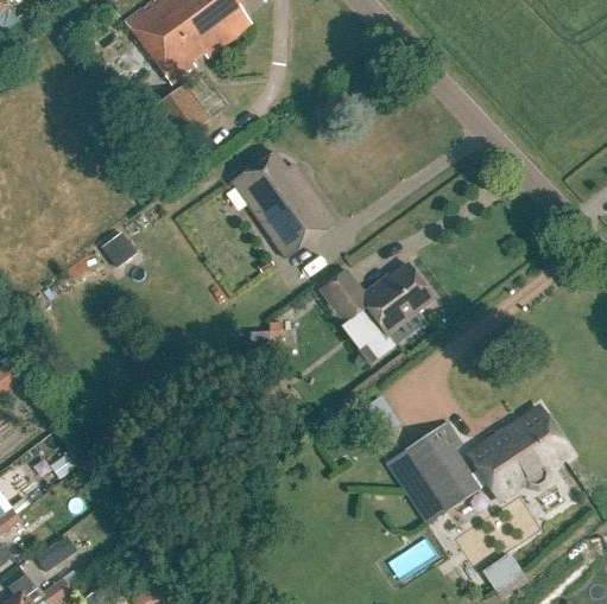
[(153,0),(127,19),(174,82),(197,65),(194,61),(204,53),(208,57),(254,24),(240,4),(244,0),(153,0)]
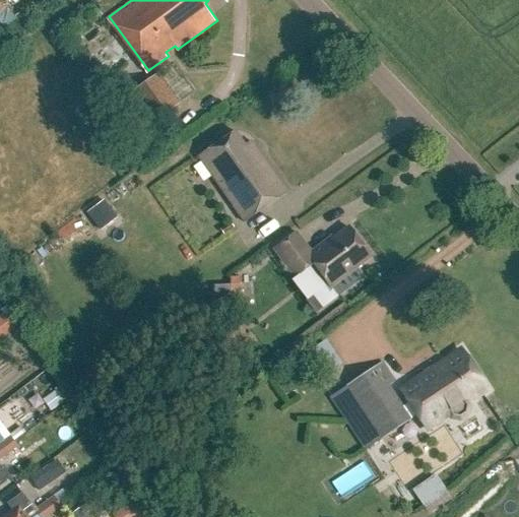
[(4,6),(0,8),(0,20),(4,25),(16,16),(10,7),(4,6)]
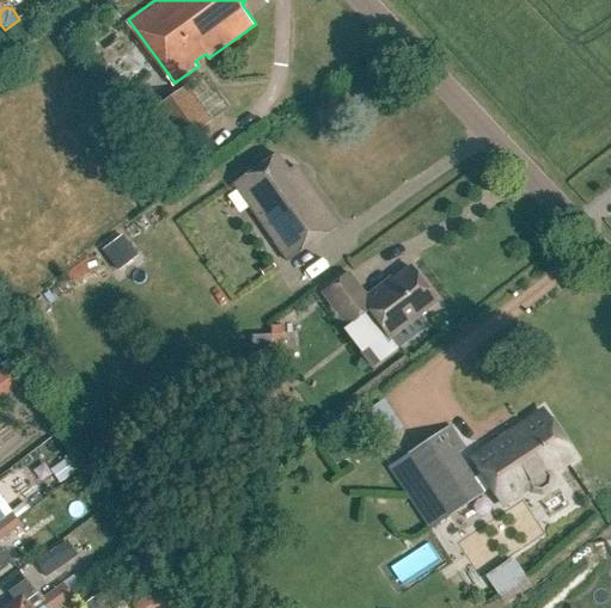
[(212,118),(184,84),(156,106),(182,141),(212,118)]
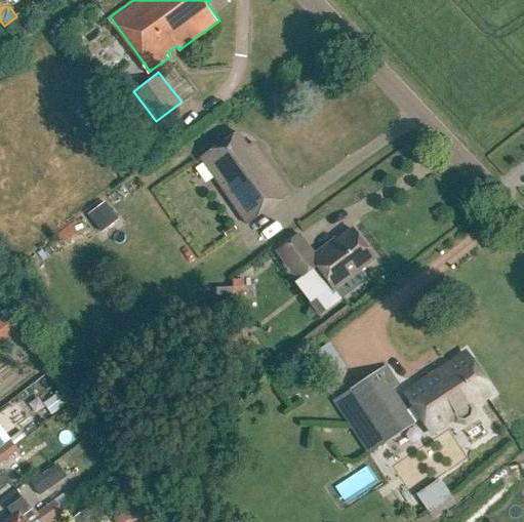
[(244,223),(287,193),(252,144),(246,148),(236,133),(200,158),(244,223)]
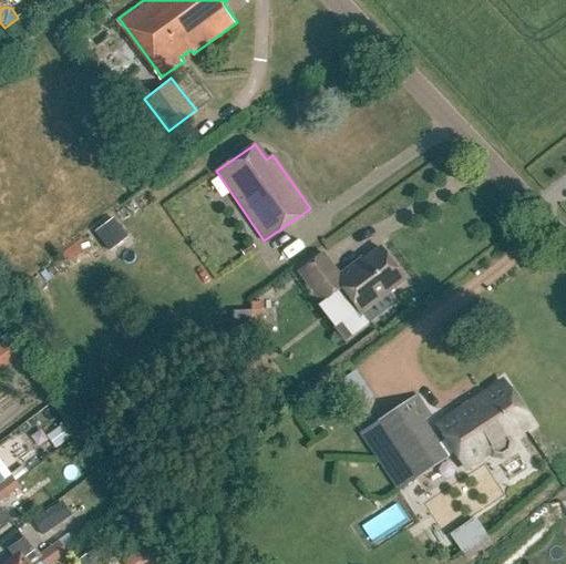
[(127,235),(113,215),(94,229),(109,249),(127,235)]
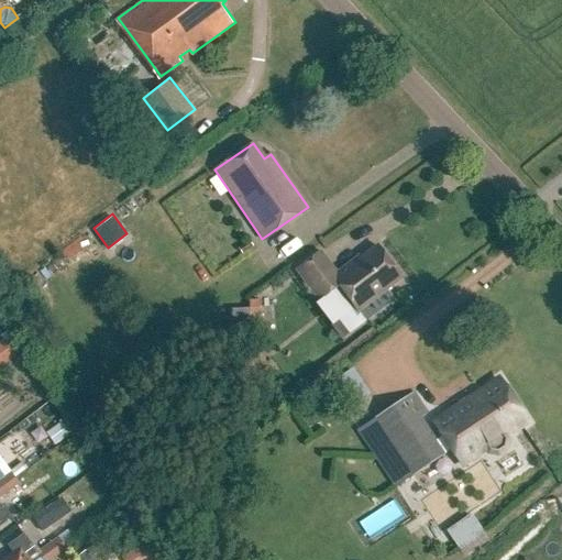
[(401,276),(376,243),(350,264),(348,261),(338,270),(321,249),(296,267),(319,298),(339,283),(359,309),(401,276)]
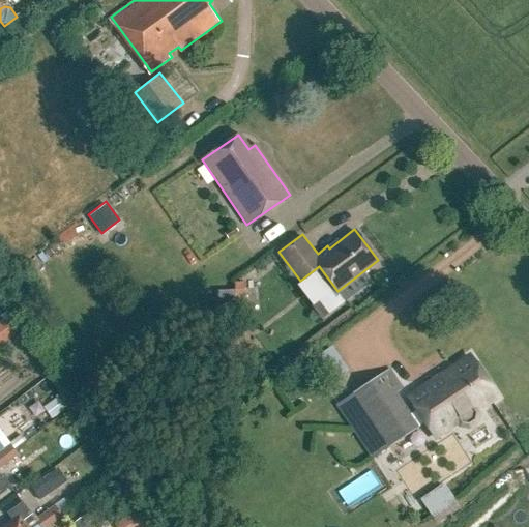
[(246,294),(251,294),(250,279),(234,281),(235,288),(235,295),(246,294)]
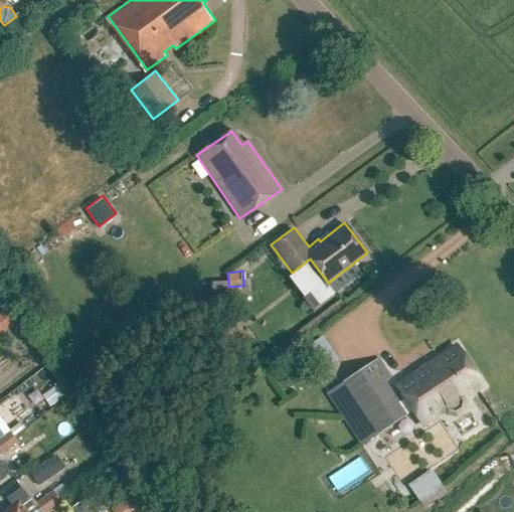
[(239,286),(228,287),(228,280),(216,281),(218,296),(240,294),(239,286)]
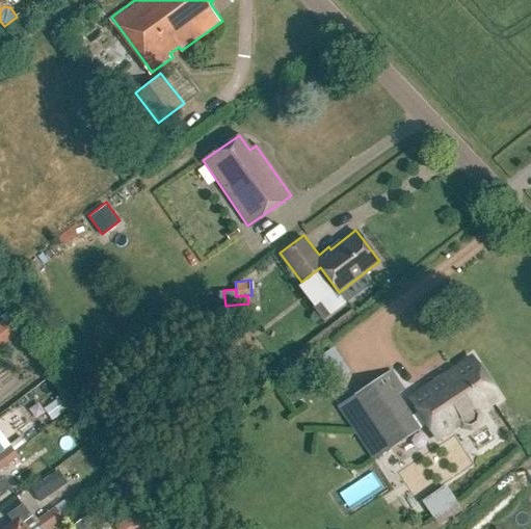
[(0,339),(3,343),(16,334),(4,317),(0,320),(0,339)]
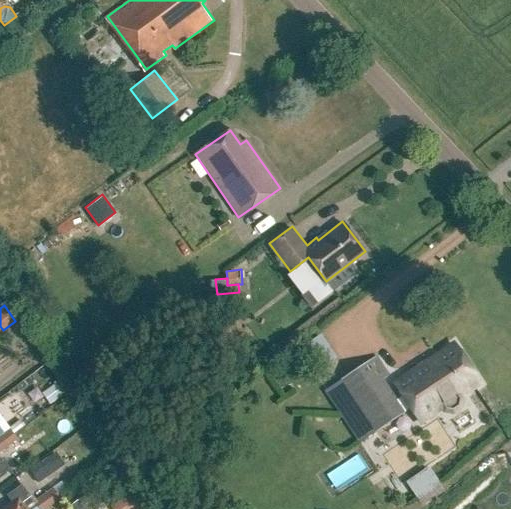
[(320,368),(340,355),(324,330),(304,343),(320,368)]
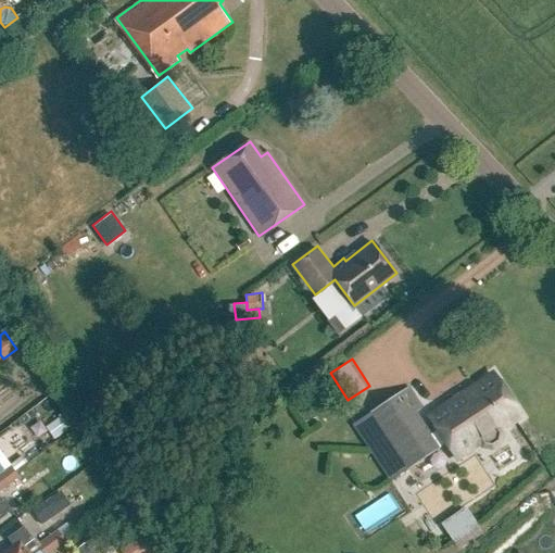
[(494,374),(429,415),(439,430),(431,435),(416,411),(424,406),(410,385),(353,422),(390,479),(440,447),(438,444),(445,440),(456,457),(481,441),(484,444),(493,444),(500,441),(501,432),(499,429),(520,415),(494,374)]
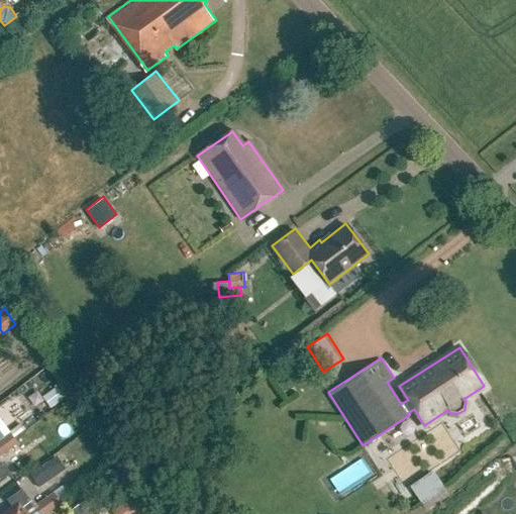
[(10,431),(0,438),(8,449),(18,442),(10,431)]
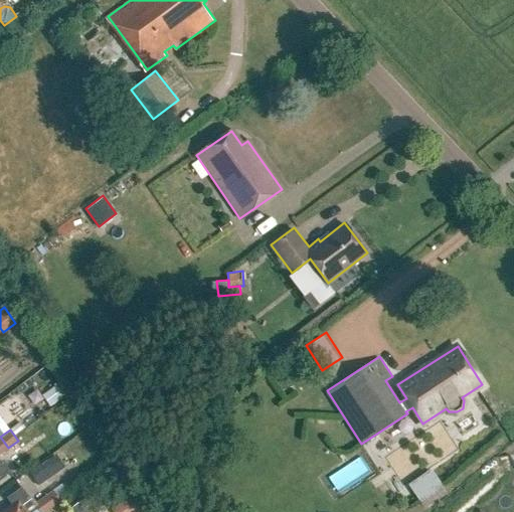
[(0,437),(0,436),(0,453),(8,448),(0,437)]
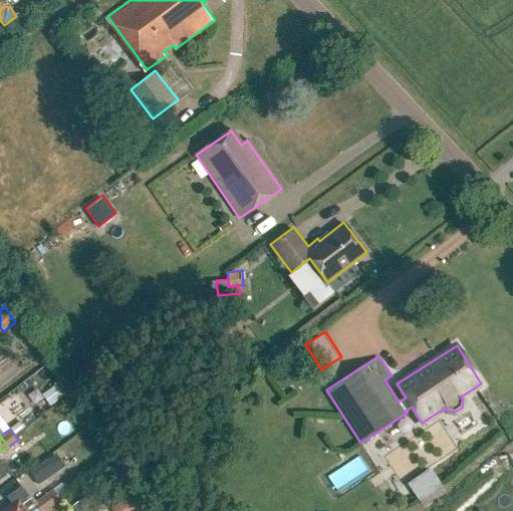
[(55,451),(35,465),(45,478),(64,465),(63,464),(78,454),(70,443),(56,453),(55,451)]
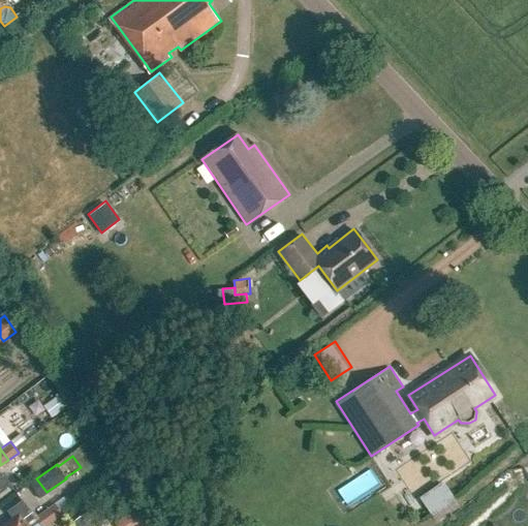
[(2,471),(0,472),(0,491),(11,484),(2,471)]
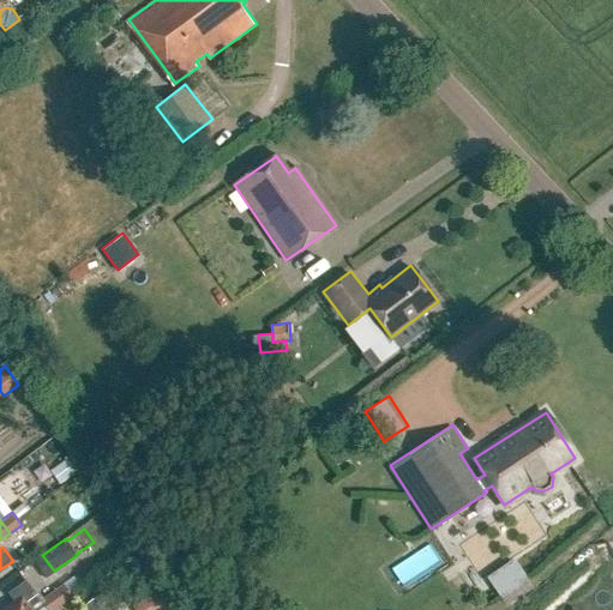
[(488,573),(508,601),(534,583),(516,555),(488,573)]
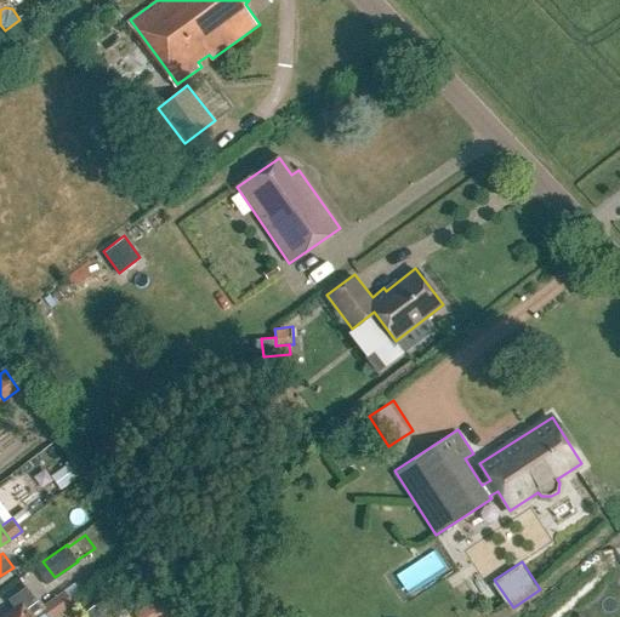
[(63,586),(69,595),(78,589),(72,580),(63,586)]
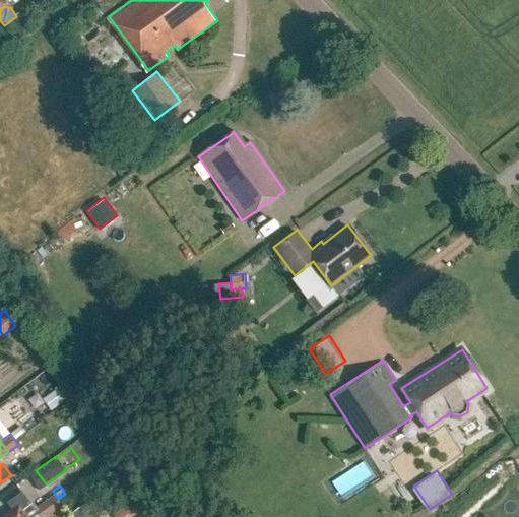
[(12,509),(0,516),(31,516),(38,513),(35,509),(35,508),(30,503),(31,502),(22,490),(7,501),(12,509)]
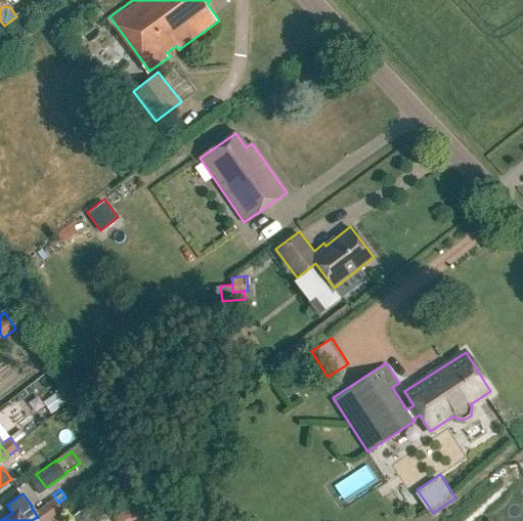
[(139,496),(114,516),(117,520),(136,520),(150,511),(139,496)]
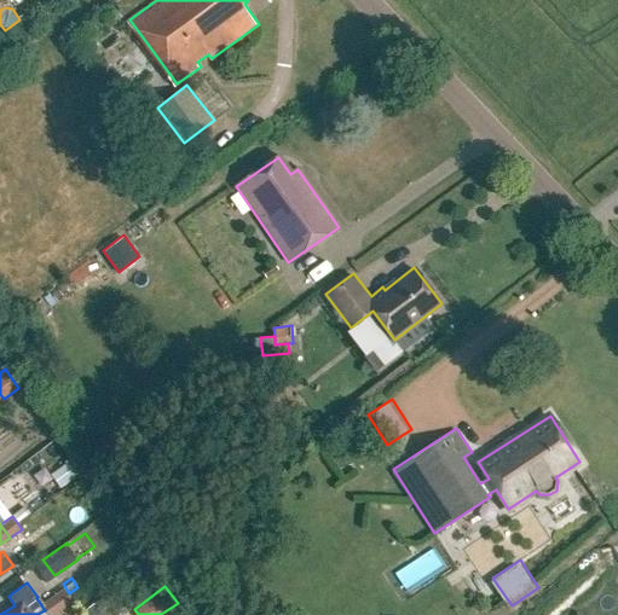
[(38,614),(52,614),(74,601),(64,587),(41,605),(45,610),(38,614)]
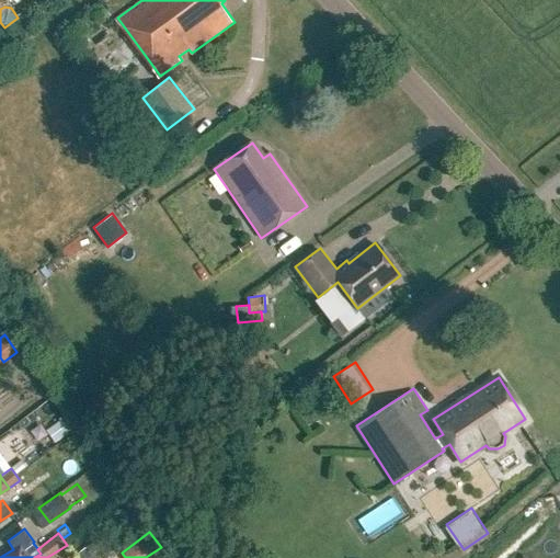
[(96,539),(75,556),(77,557),(99,557),(106,553),(96,539)]
